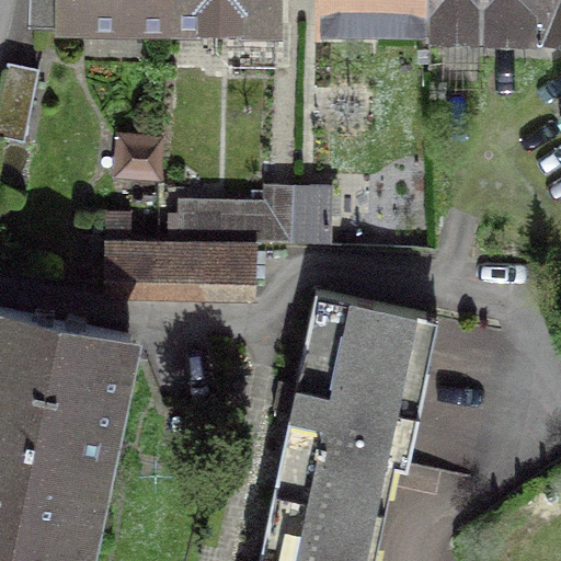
[(168,0),(35,0),(35,19),(168,22),(168,0)]
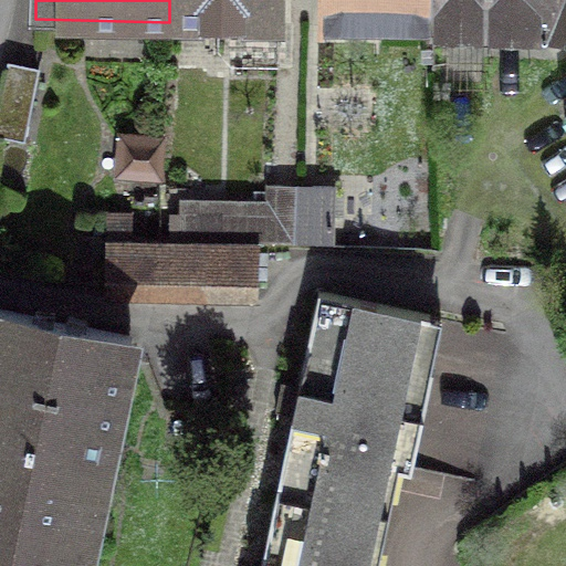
[(276,0),(169,0),(169,22),(276,22),(276,0)]
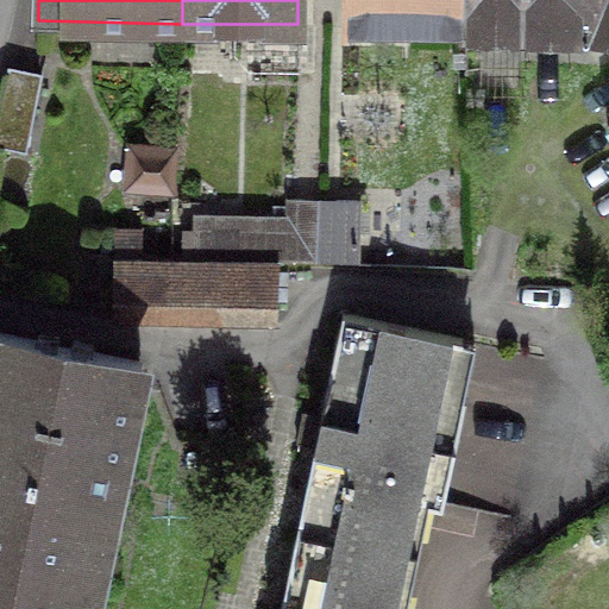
[(465,26),(464,0),(347,0),(347,26),(465,26)]
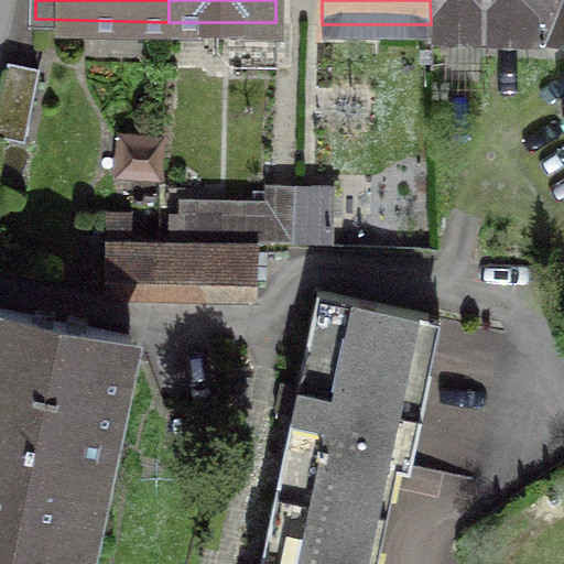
[(563,0),(430,0),(431,24),(563,26),(563,116),(562,118),(563,120),(563,0)]
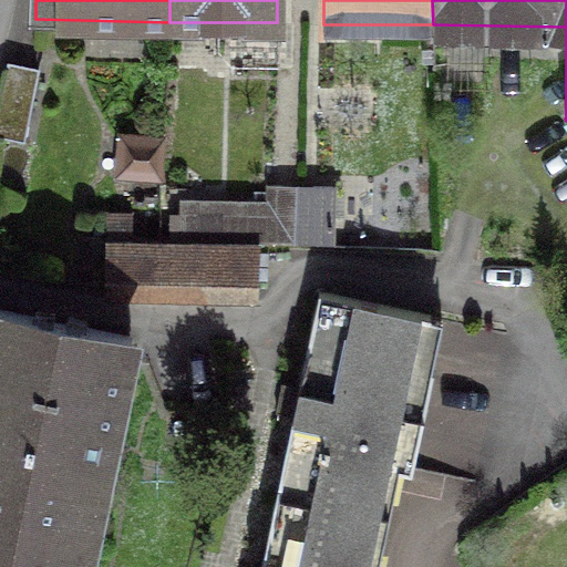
[(37,76),(4,70),(0,93),(0,135),(24,141),(37,76)]
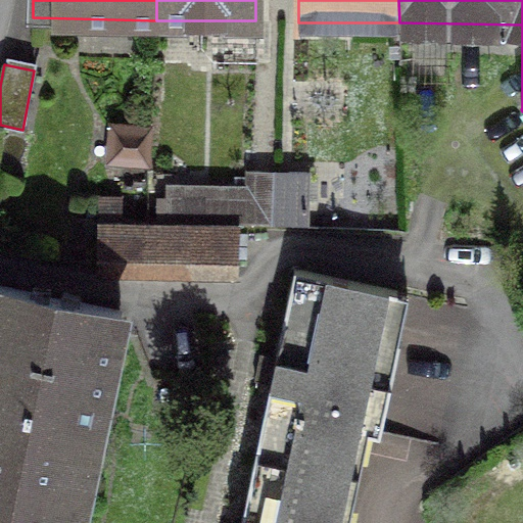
[(148,128),(113,127),(112,158),(147,159),(148,128)]
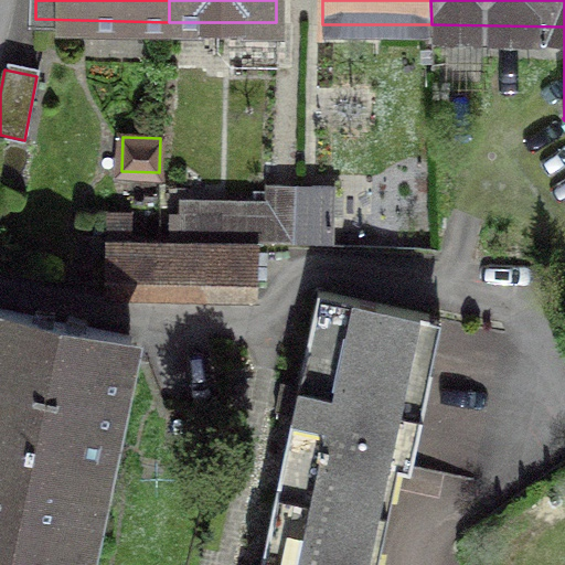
[(184,198),(184,238),(256,240),(296,240),(297,183),(269,183),(269,199),(184,198)]
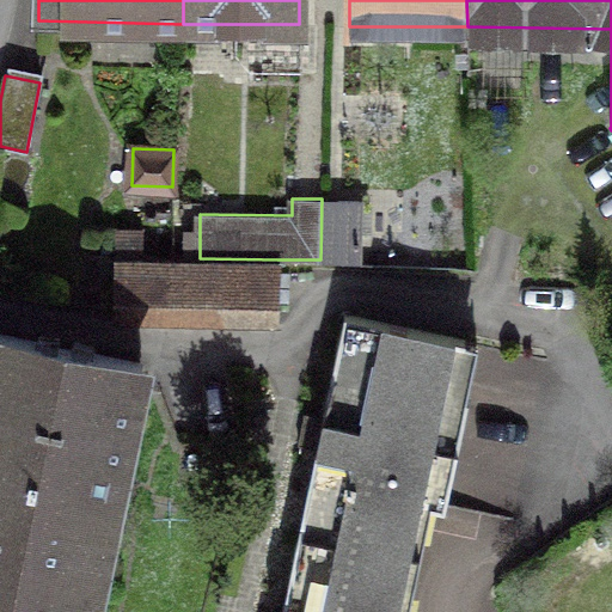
[(360,200),(322,199),(320,259),(359,261),(360,200)]
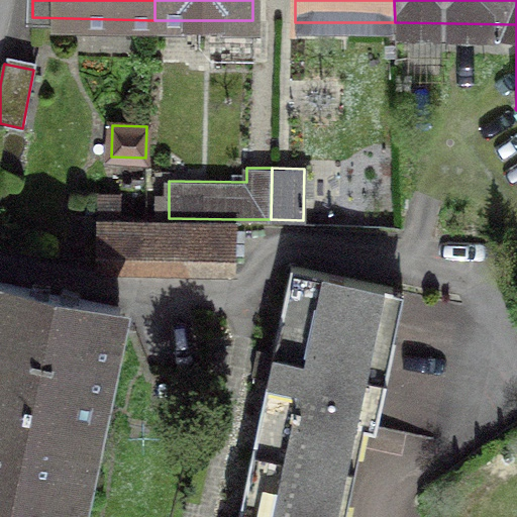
[(138,260),(138,217),(120,217),(120,191),(99,191),(98,260),(138,260)]
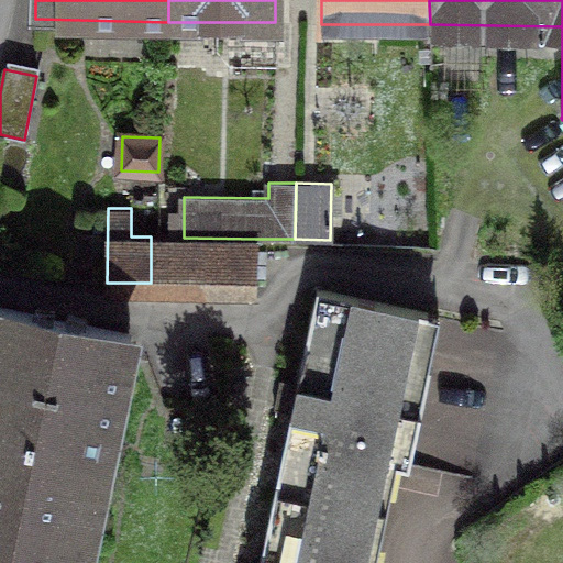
[(151,236),(151,283),(254,285),(255,239),(184,238),(151,236)]
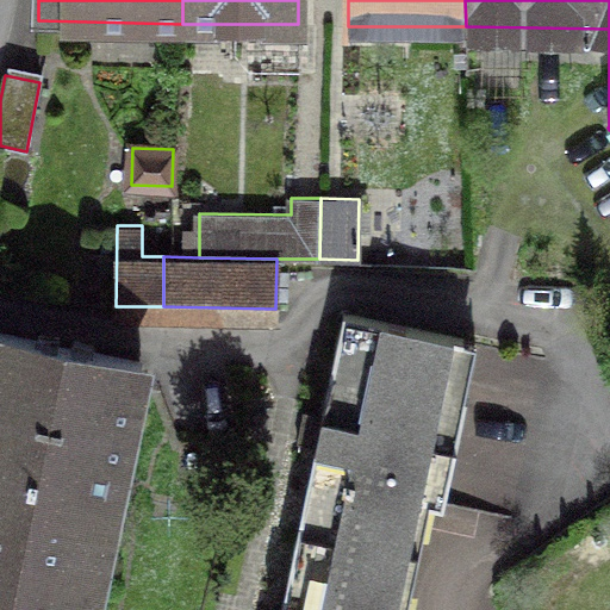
[(473,340),(343,313),(323,414),(303,410),(297,441),(316,446),(299,527),(402,548),(414,496),(441,502),(473,340)]
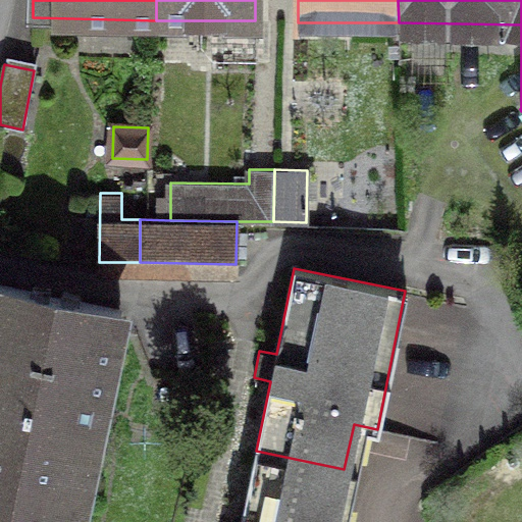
[(0,521),(73,521),(85,472),(80,471),(90,426),(94,426),(118,311),(0,285),(0,521)]
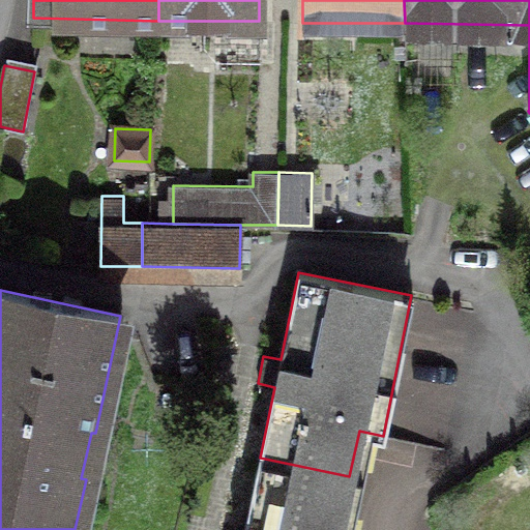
[(337,529),(349,476),(260,458),(245,529),(240,529),(227,527),(226,529),(337,529)]
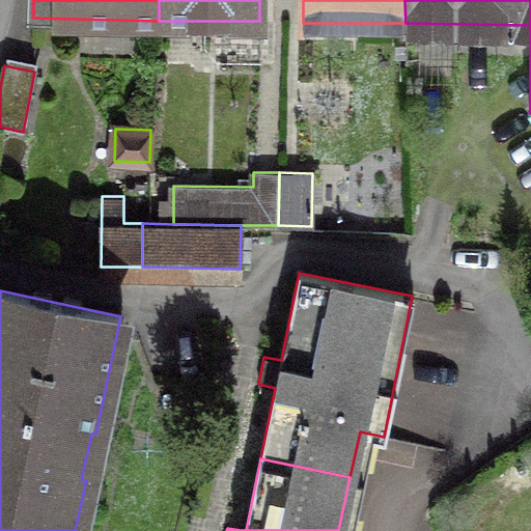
All buildings are outlined.
